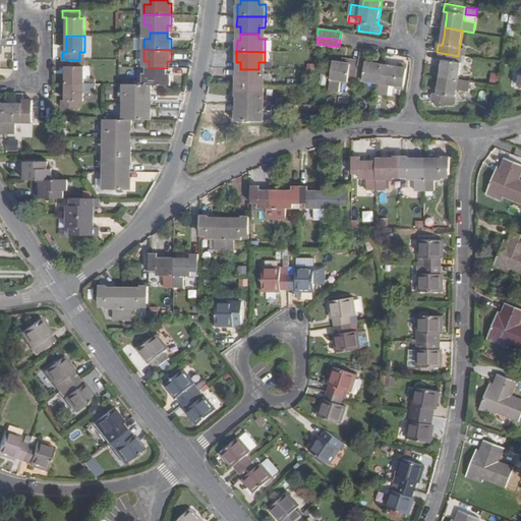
[(458,79),(462,56),(458,56),(441,53),(440,61),(444,61),(441,77),(458,79)]
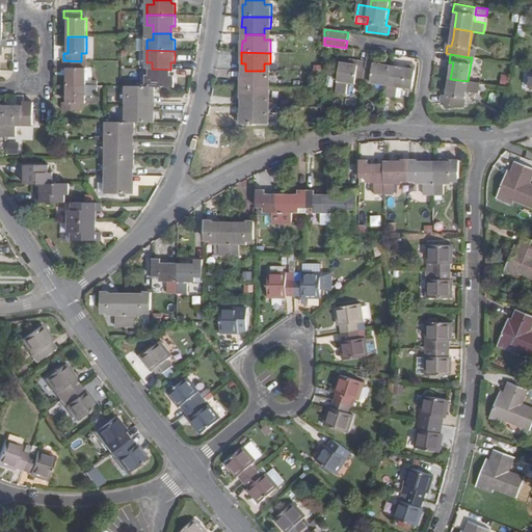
[(367,67),(364,82),(389,85),(392,68),(375,65),(375,61),(368,59),(367,63),(367,67)]
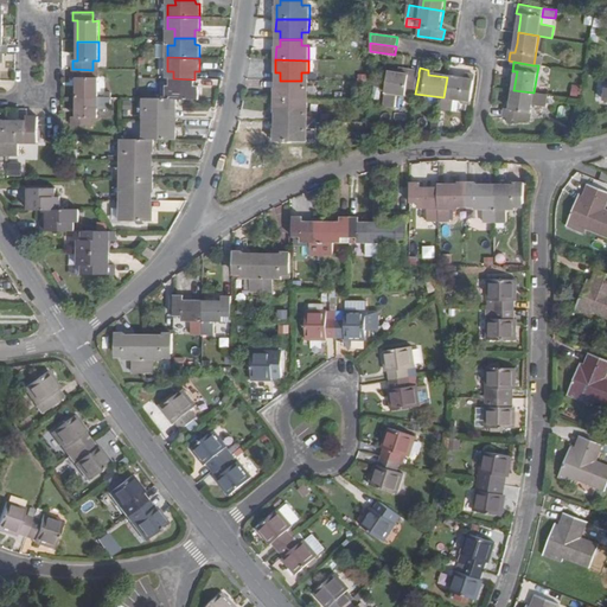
[(72,77),(77,77),(76,97),(98,97),(98,77),(93,77),(93,70),(72,69),(72,77)]
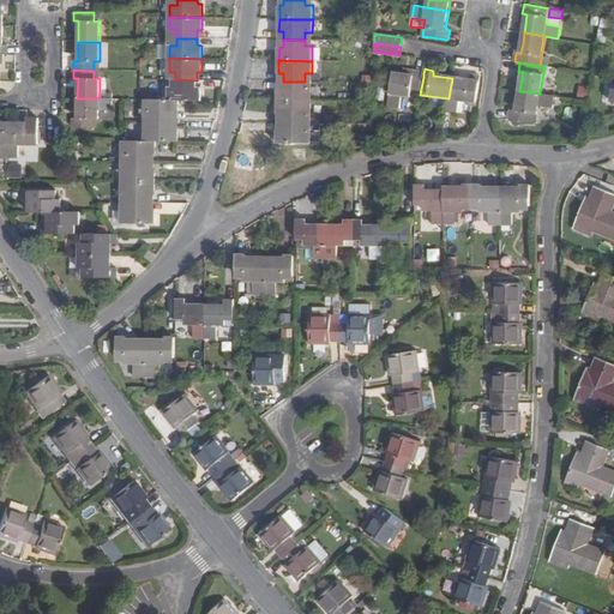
[(403,96),(420,98),(420,95),(423,77),(393,73),(389,107),(401,108),(403,96)]
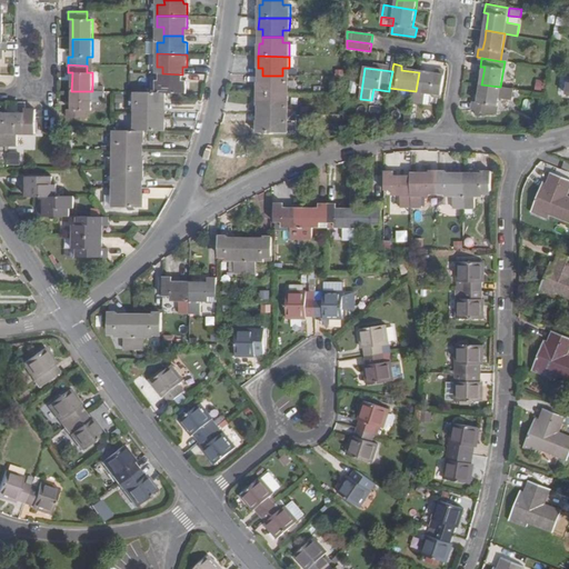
[(437,70),(437,76),(419,72),(416,91),(413,103),(426,106),(427,92),(435,93),(436,89),(442,89),(446,72),(437,70)]
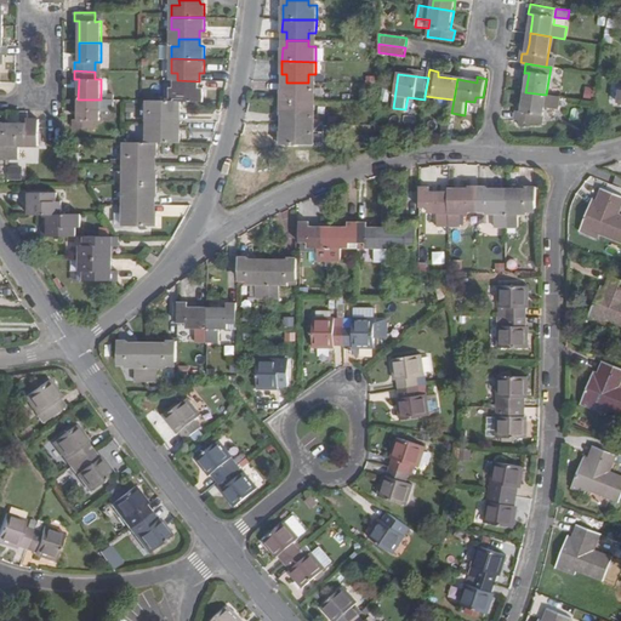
[(204,89),(199,89),(199,81),(177,80),(177,89),(171,89),(170,101),(181,101),(203,101),(204,89)]
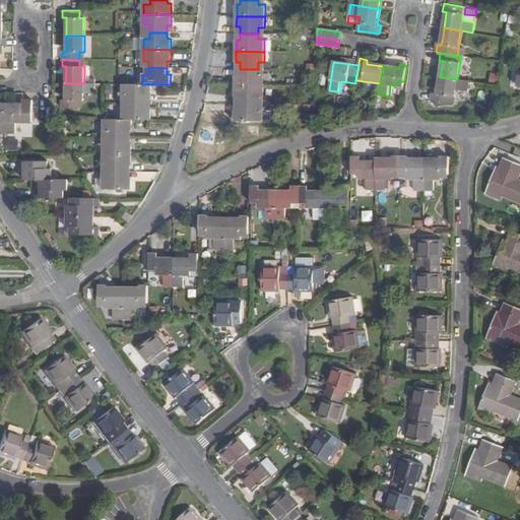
[(258,74),(258,69),(240,69),(240,74),(236,74),(236,86),(264,87),(264,74),(258,74)]
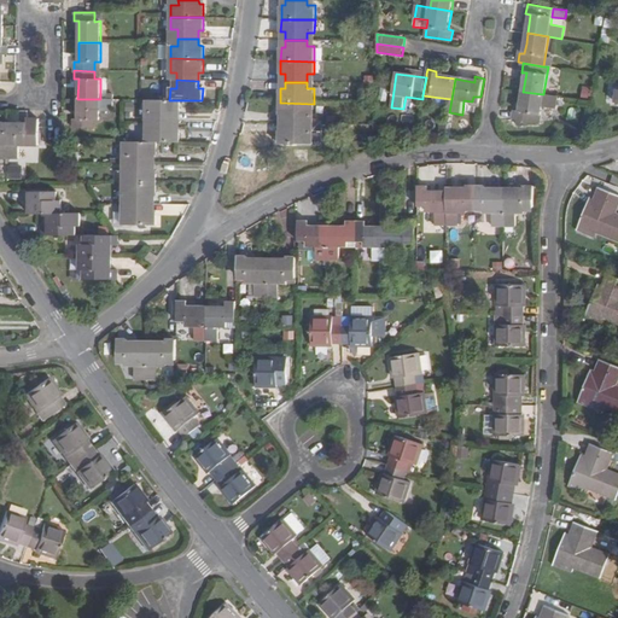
[(582,95),(593,97),(594,87),(583,86),(582,95)]
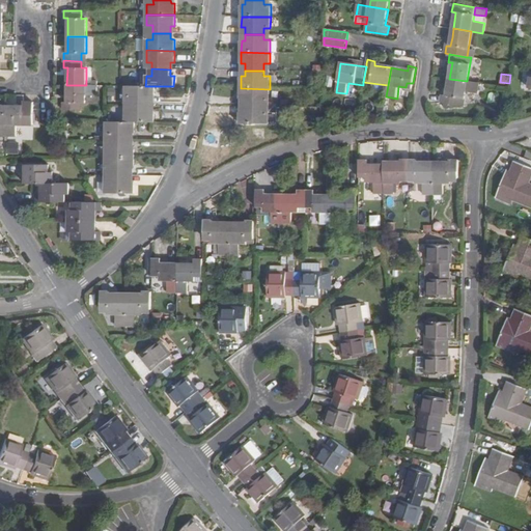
[(335,78),(327,78),(325,88),(333,88),(335,78)]
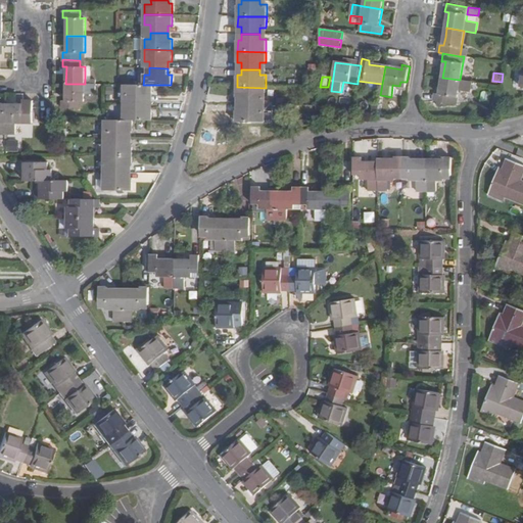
[(471,82),(460,80),(442,78),(440,94),(436,94),(435,102),(457,105),(459,91),(470,92),(471,82)]
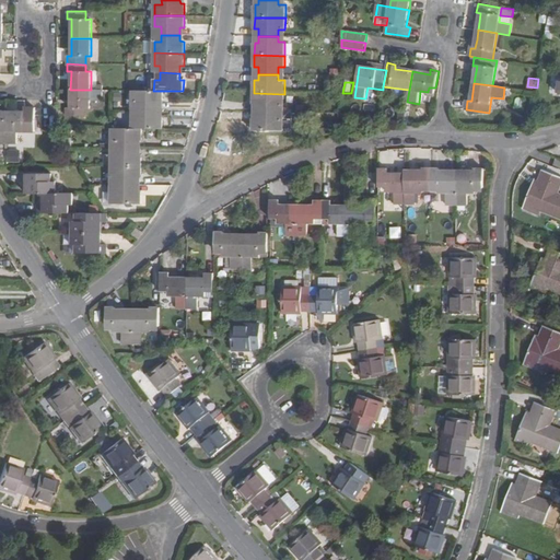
[(102,101),(102,90),(91,90),(70,90),(70,108),(67,107),(67,116),(84,116),(84,108),(91,108),(91,101),(102,101)]
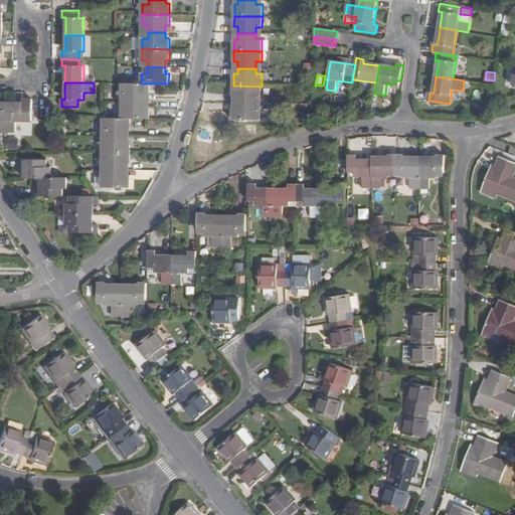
[(122,95),(128,95),(128,101),(146,101),(146,95),(150,95),(150,83),(141,83),(122,82),(122,95)]
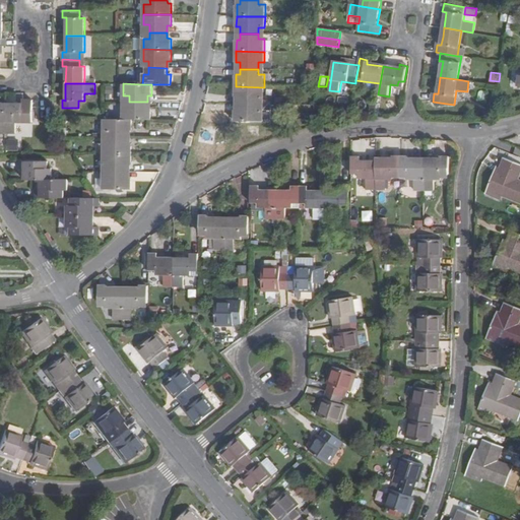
[(263,96),(264,87),(236,86),(236,96),(239,96),(239,104),(263,104),(263,96)]
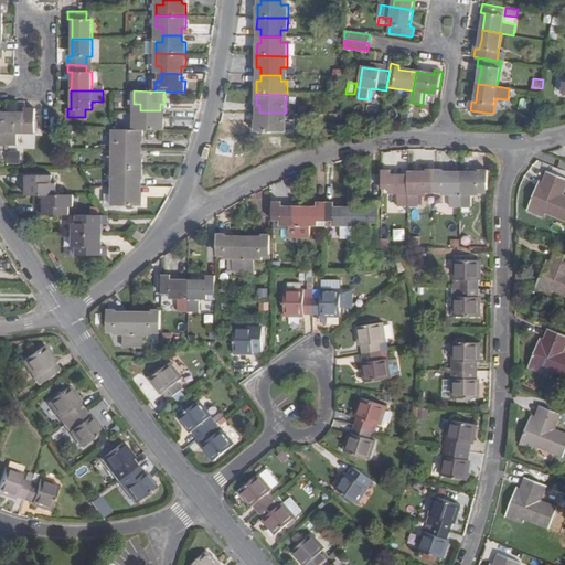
[(25,108),(25,114),(7,113),(7,145),(16,145),(17,132),(25,132),(25,127),(33,127),(33,108),(25,108)]
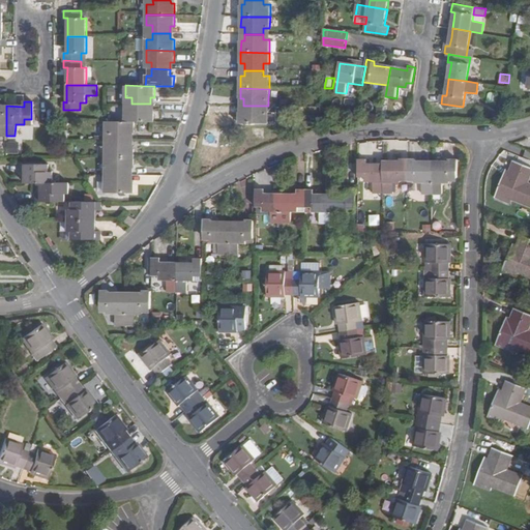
[(150,111),(150,104),(131,104),(131,111),(125,111),(125,121),(135,122),(154,122),(154,111),(150,111)]
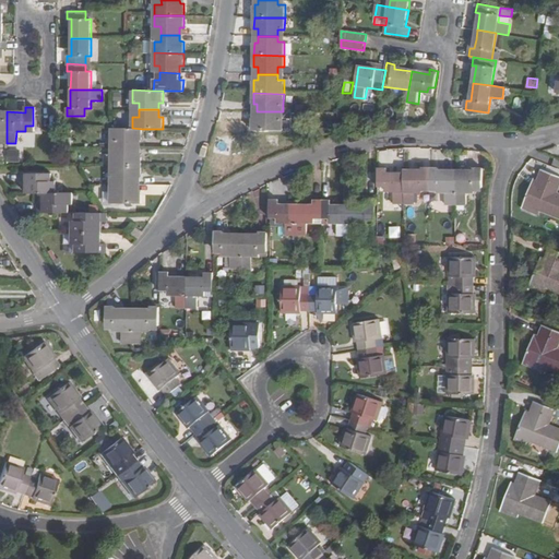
[(283,111),(257,111),(257,117),(253,117),(252,130),(283,130),(283,118),(283,111)]
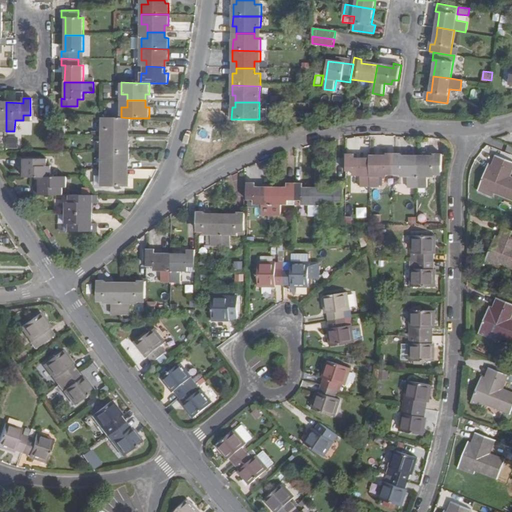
[(102,128),(109,129),(109,135),(126,135),(126,129),(129,129),(130,118),(121,117),(102,117),(102,128)]
